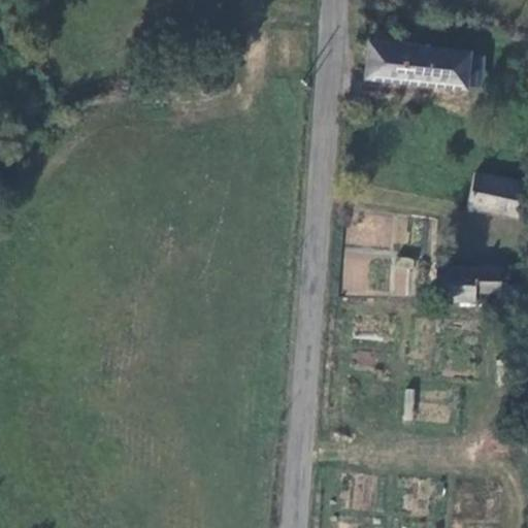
[(366,42),(362,78),(463,89),(467,53),(366,42)]
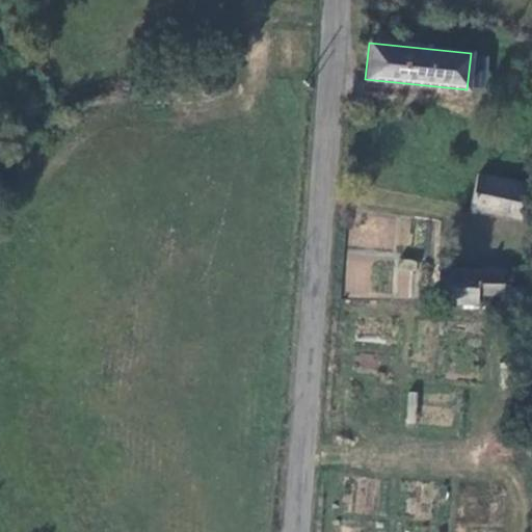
[(474,85),(486,86),(488,54),(476,53),(474,85)]
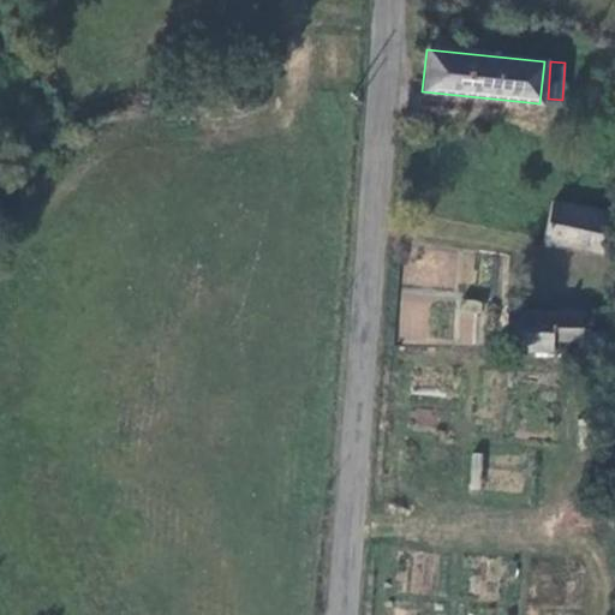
[(551,202),(543,240),(601,252),(609,214),(551,202)]
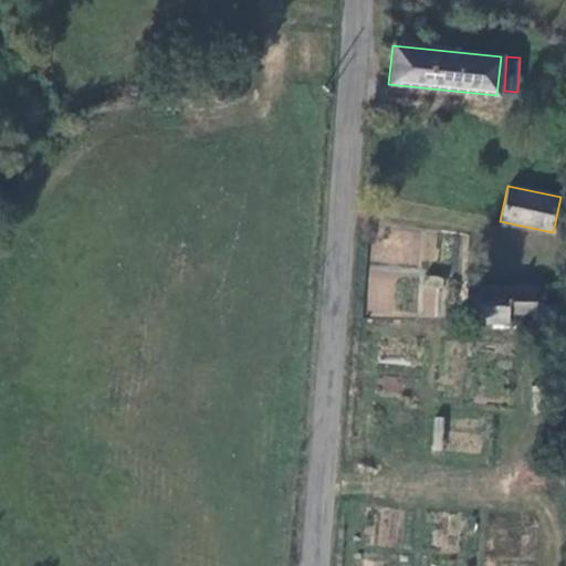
[(419,315),(442,317),(447,278),(422,275),(419,315)]
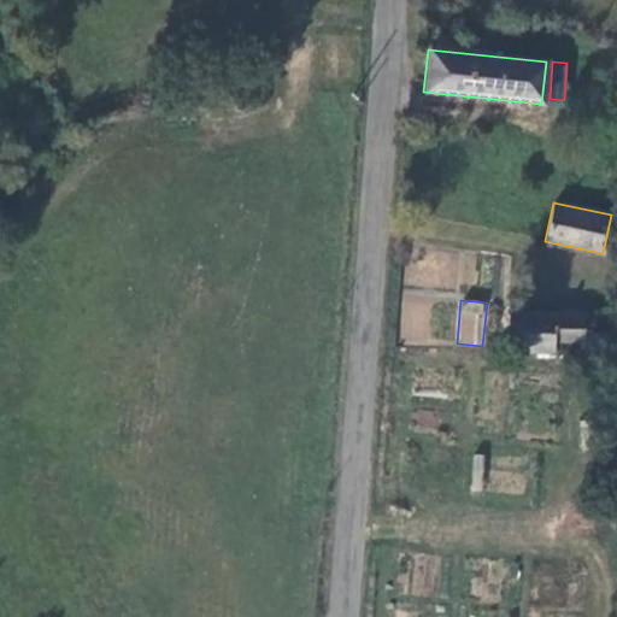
[(509,316),(509,351),(553,351),(553,342),(582,342),(582,316),(580,316),(580,312),(563,312),(563,316),(509,316)]
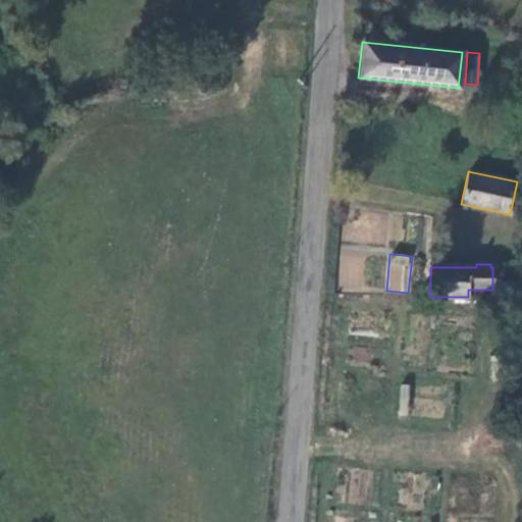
All buildings are outlined.
